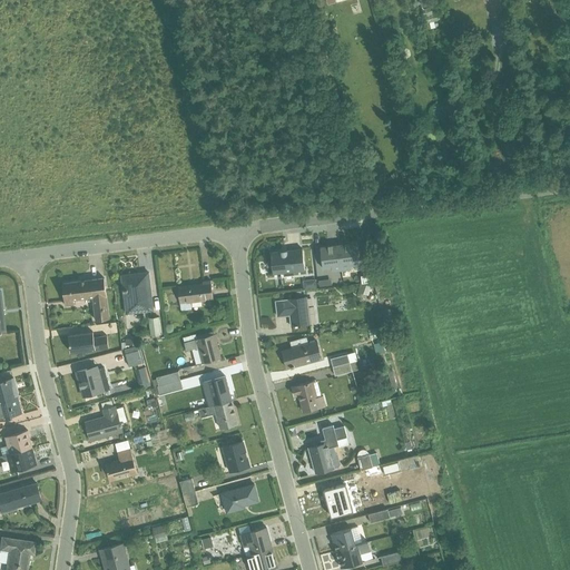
[(436,6),(423,10),(426,25),(441,20),(436,6)]
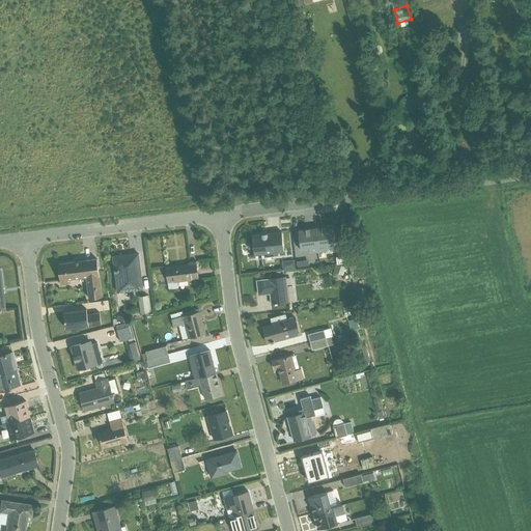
[(311,24),(305,26),(307,34),(313,32),(311,24)]
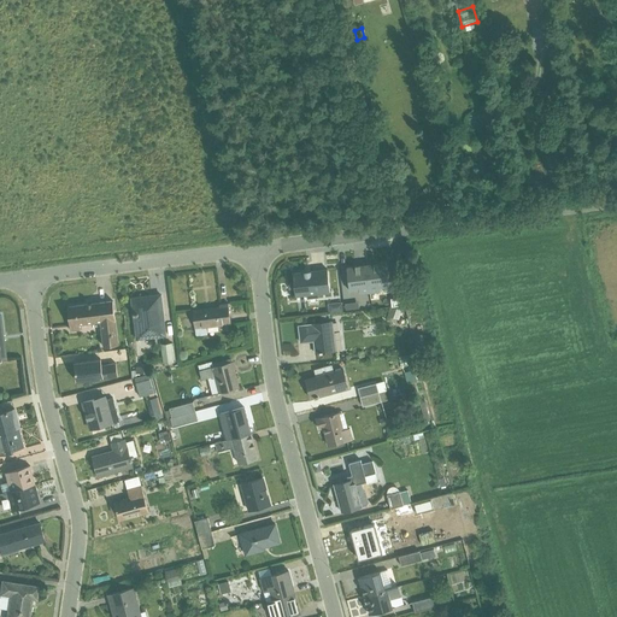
[(434,53),(432,58),(433,63),(438,65),(442,64),(445,59),(444,54),(439,52),(434,53)]
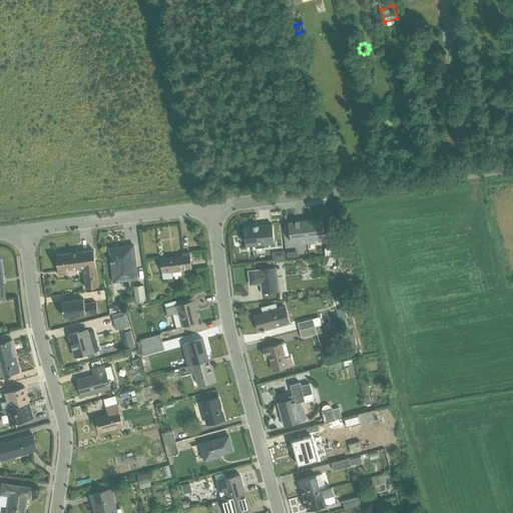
[(384,91),(383,100),(392,101),(393,92),(384,91)]
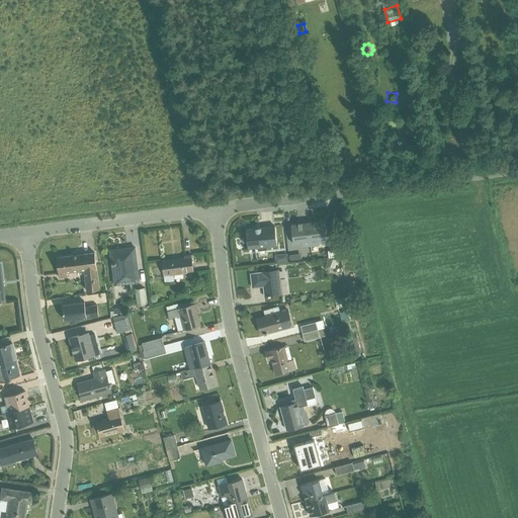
[(368,127),(360,130),(362,136),(370,134),(368,127)]
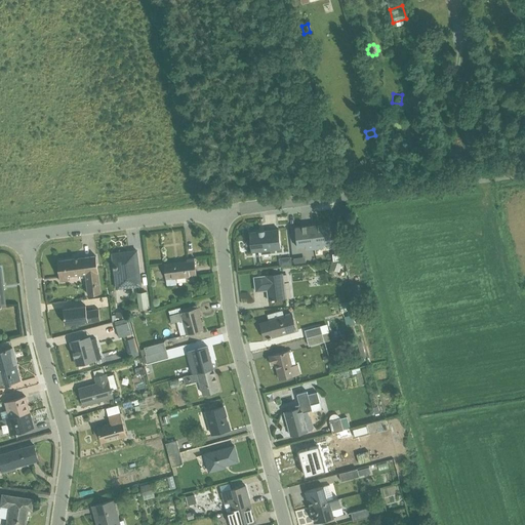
[(313,226),(315,249),(325,248),(324,245),(332,244),(329,224),(313,226)]
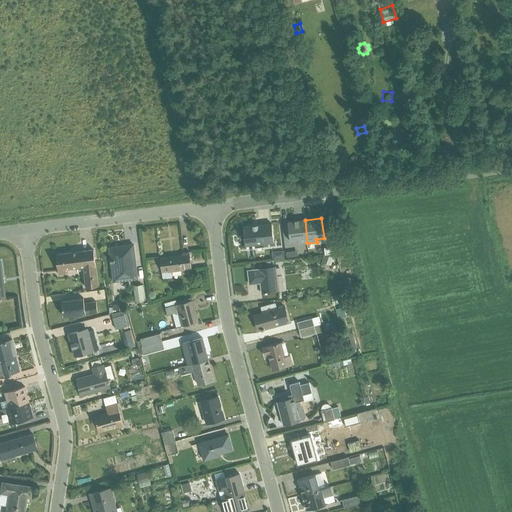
[(307,243),(305,220),(288,223),(290,242),(299,241),(299,244),(307,243)]
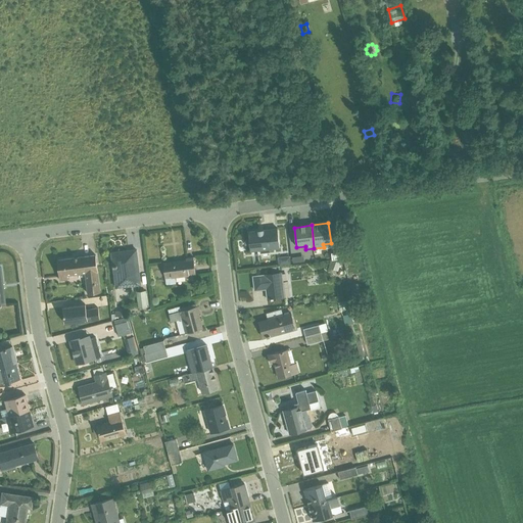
[(257,231),(248,232),(250,251),(260,250),(262,253),(270,252),(270,250),(280,249),(278,229),(264,230),(264,232),(257,233),(257,231)]
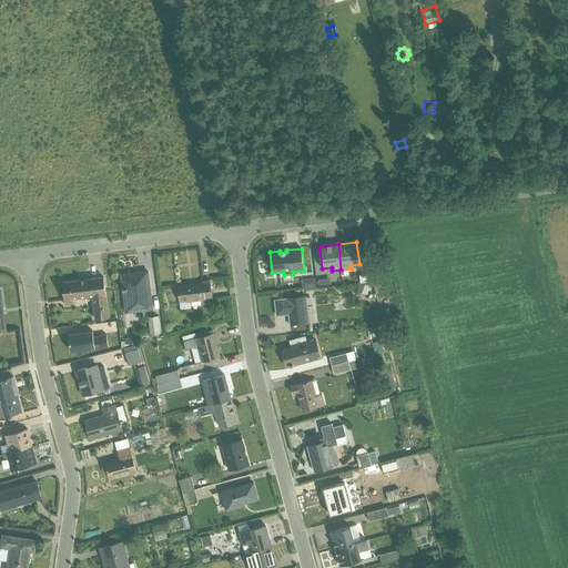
[(148,272),(122,275),(127,314),(153,311),(148,272)]
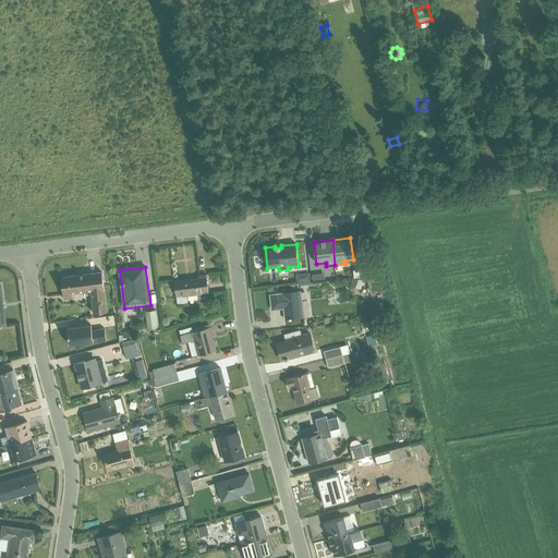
[(102,273),(61,278),(64,300),(73,299),(72,294),(91,292),(94,315),(108,313),(102,273)]
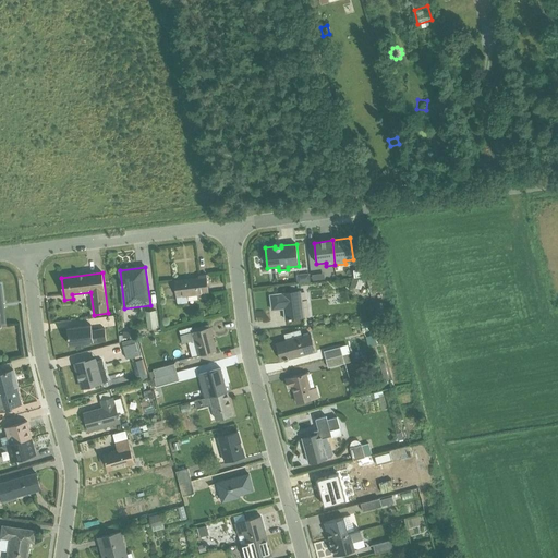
[(310,274),(296,276),(298,283),(311,282),(310,274)]
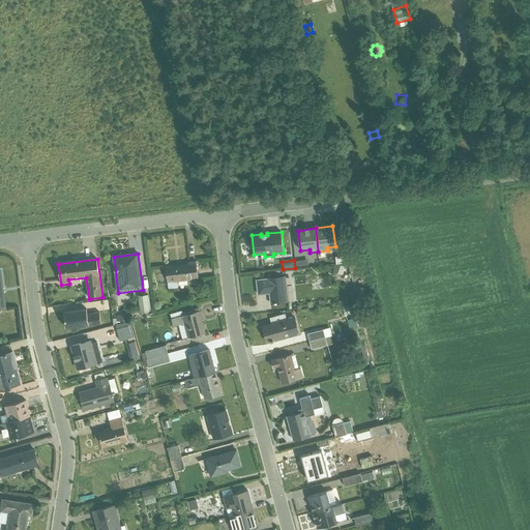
[(188,264),(166,267),(169,289),(178,288),(177,281),(199,278),(197,261),(188,262),(188,264)]
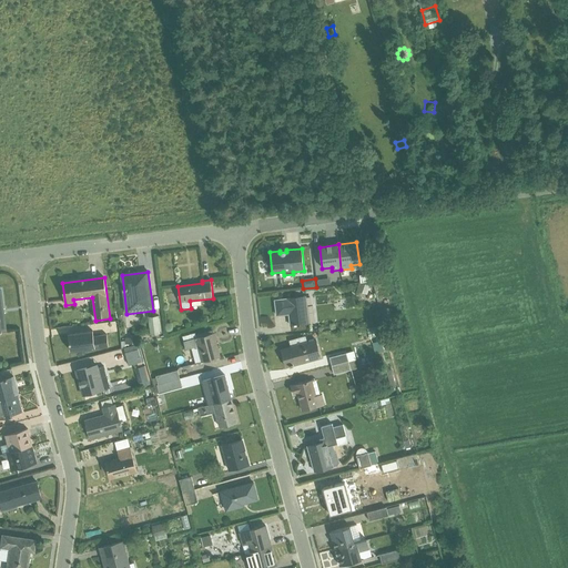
[(359,283),(357,292),(367,294),(369,286),(359,283)]
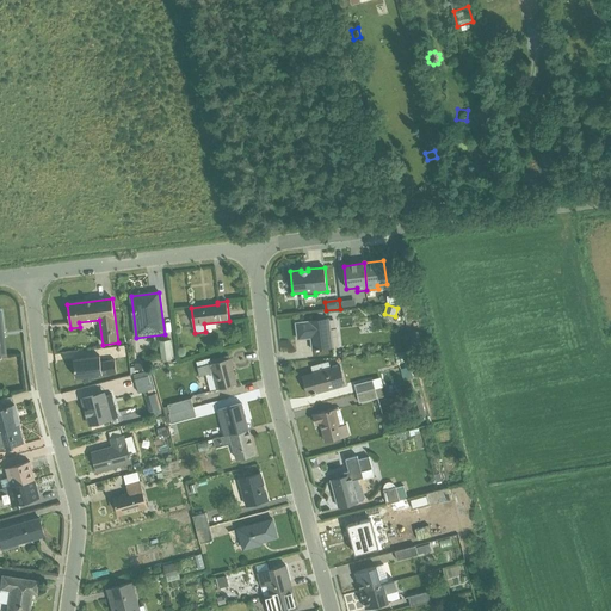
[(329,320),(296,323),(298,340),(312,339),(313,351),(316,350),(316,351),(333,349),(333,347),(338,346),(335,329),(331,329),(329,320)]
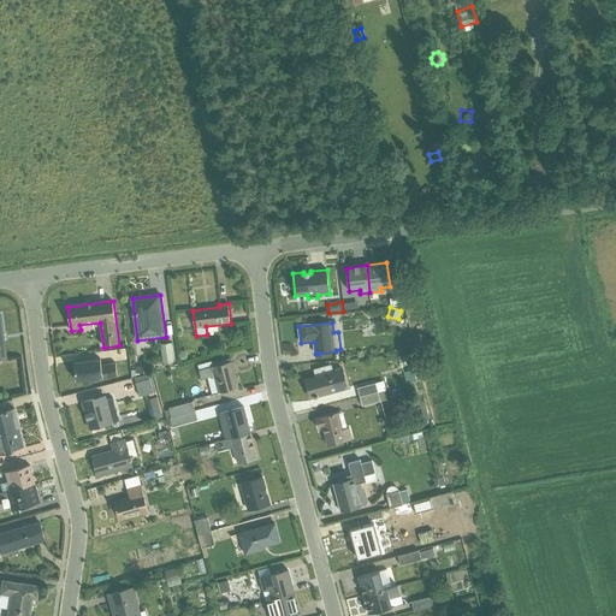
[(171,343),(160,344),(163,363),(173,362),(171,343)]
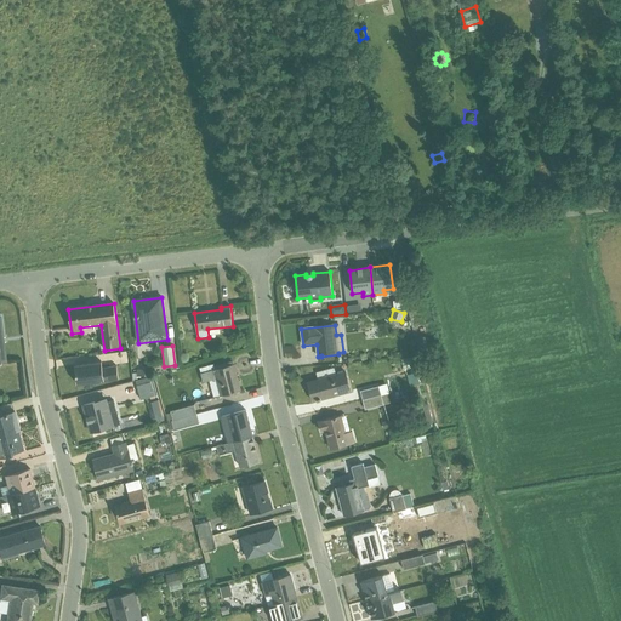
[(215,370),(200,374),(203,383),(209,381),(214,399),(240,392),(233,362),(214,368),(215,370)]
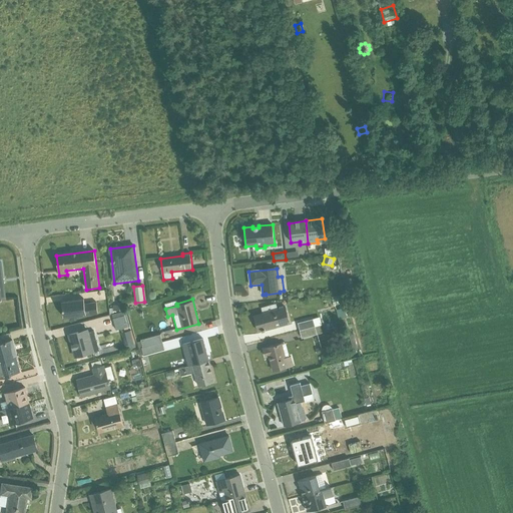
[(84,300),(62,303),(64,318),(98,314),(96,303),(84,304),(84,300)]
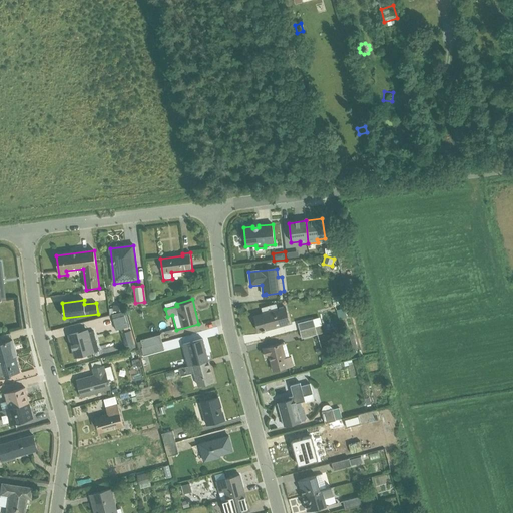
[(113,309),(109,309),(109,315),(113,314),(113,312),(124,312),(124,305),(113,306),(113,309)]
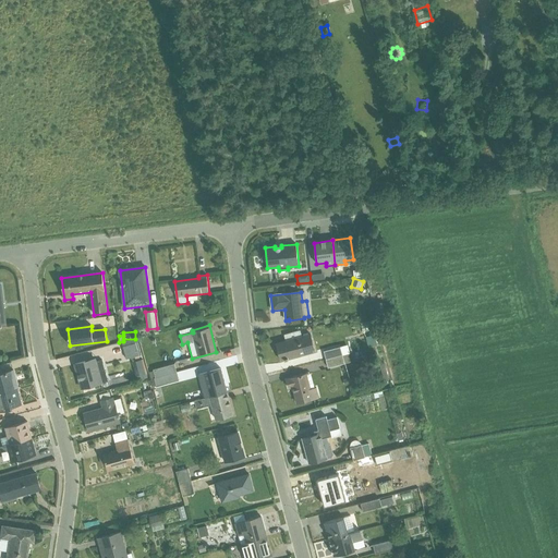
[(286,342),(277,344),(281,362),(316,352),(311,334),(302,337),(300,331),(284,336),(286,342)]
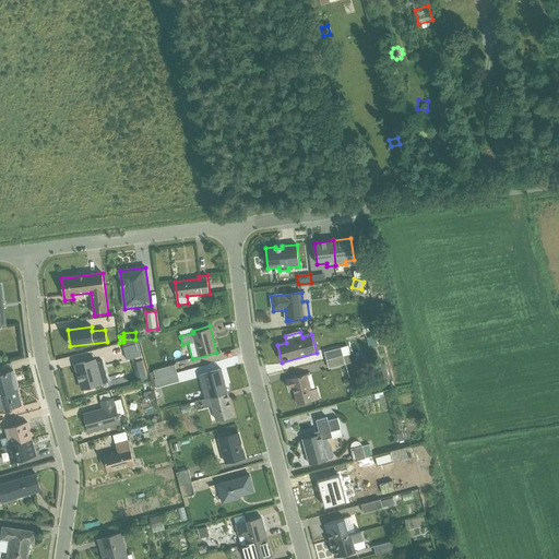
[(376,336),(367,337),(369,348),(378,346),(376,336)]
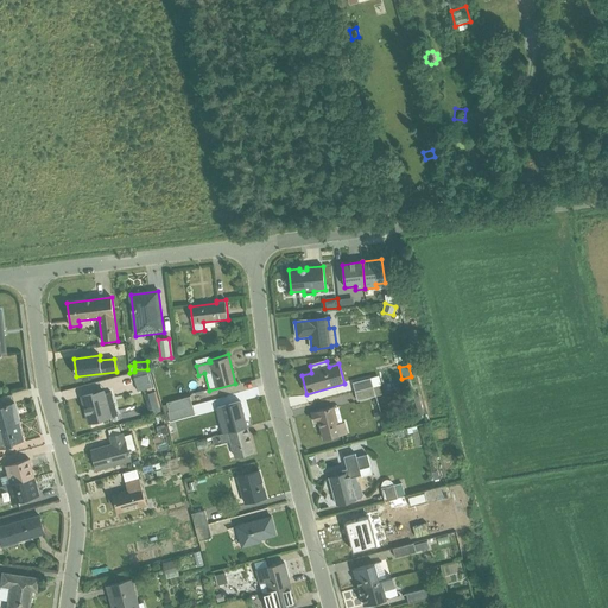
[(146,369),(133,373),(138,391),(154,387),(151,373),(147,374),(146,369)]
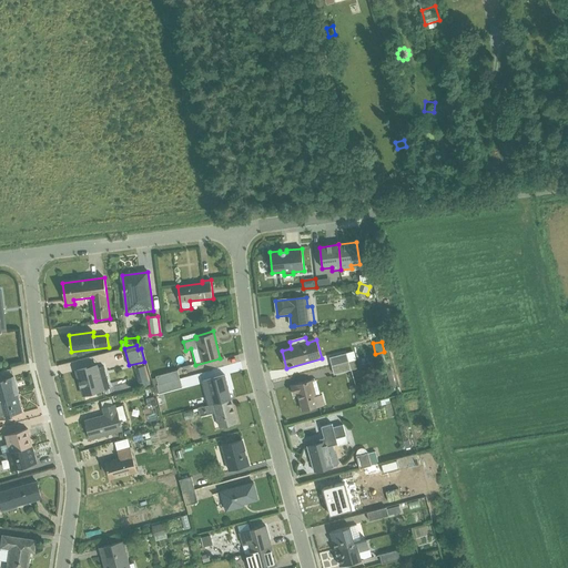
[(332,366),(355,359),(356,359),(354,352),(330,357),(332,366)]
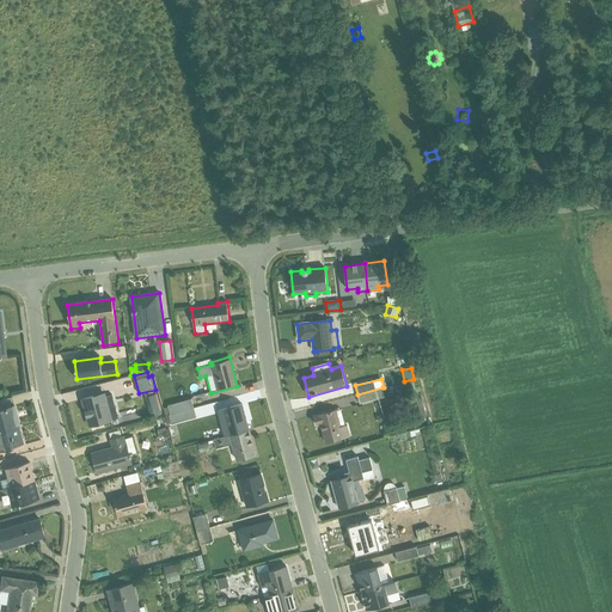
[(383,387),(357,395),(360,404),(385,398),(383,387)]
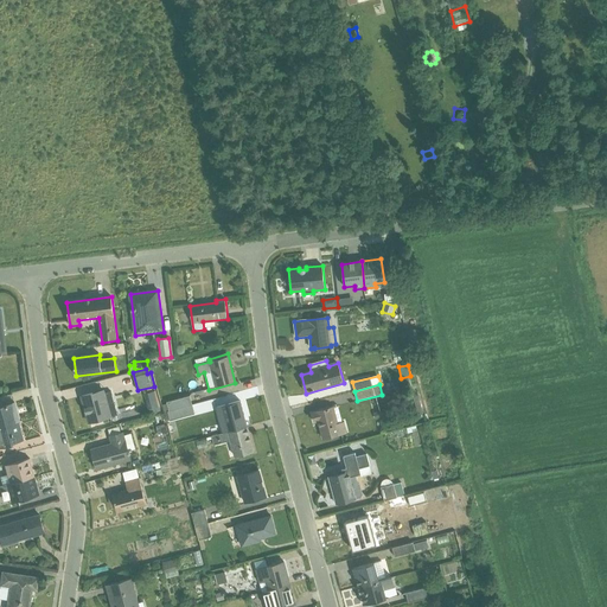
[(104,390),(82,397),(89,423),(117,415),(112,391),(106,394),(104,390)]
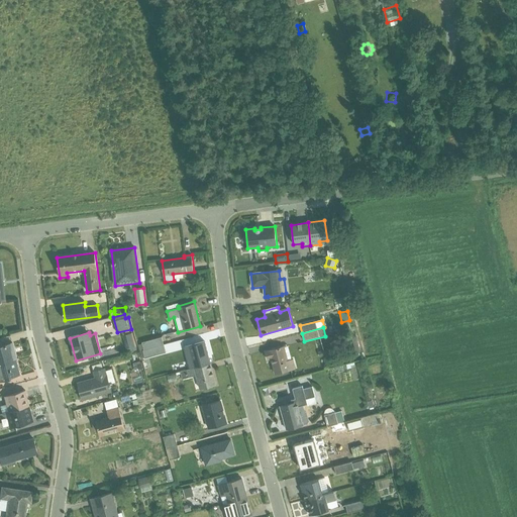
[(132,333),(123,336),(126,349),(136,346),(132,333)]
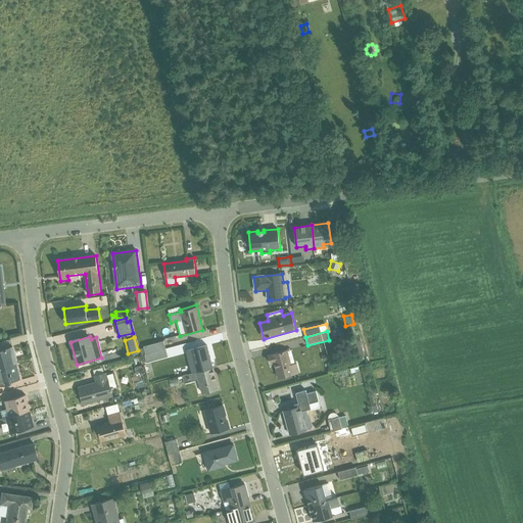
[(361,340),(355,342),(361,359),(365,358),(362,344),(362,343),(361,340)]
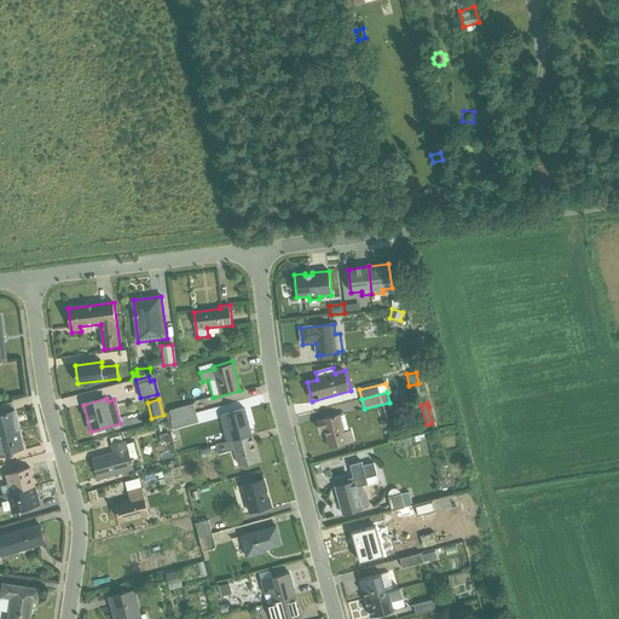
[(167,421),(196,414),(194,404),(169,410),(171,412),(166,414),(167,421)]
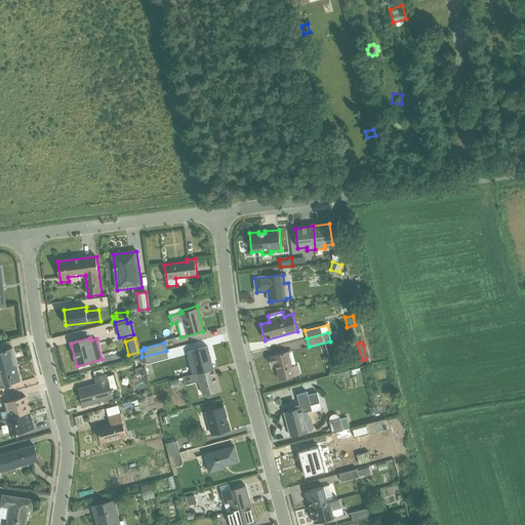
[(193,375),(213,369),(207,348),(187,354),(193,375)]
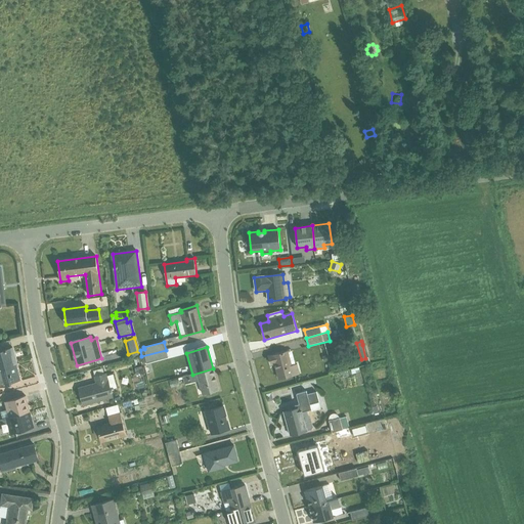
[(0,368),(17,364),(12,348),(0,351),(0,368)]
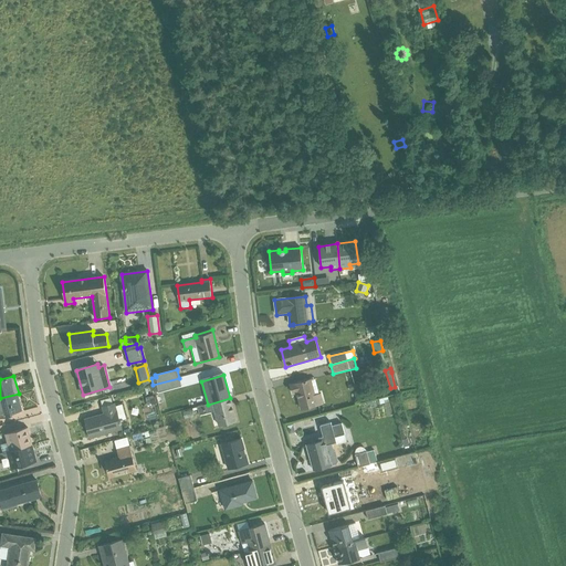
[(179,378),(153,385),(155,392),(158,391),(158,392),(181,387),(179,378)]
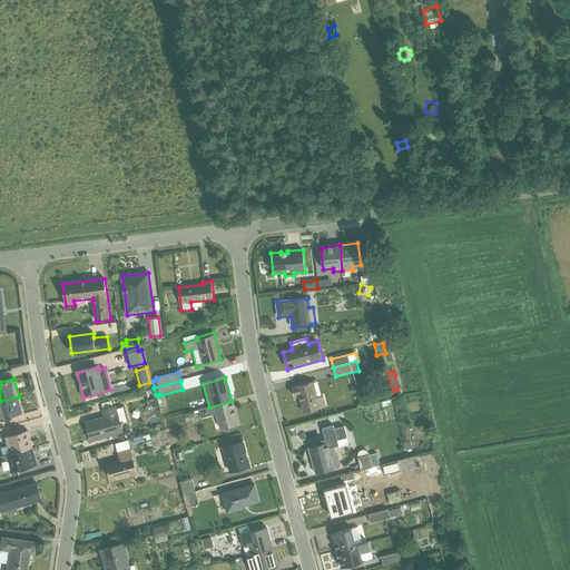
[(317,382),(293,389),(295,397),(300,396),(304,413),(326,408),(323,396),(322,397),(317,382)]
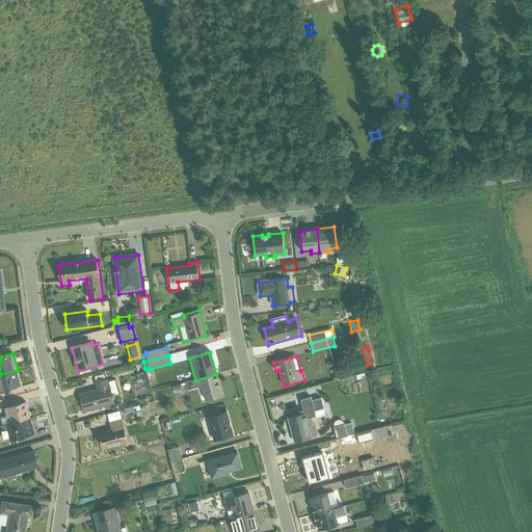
[(339,360),(327,363),(328,368),(341,365),(339,360)]
